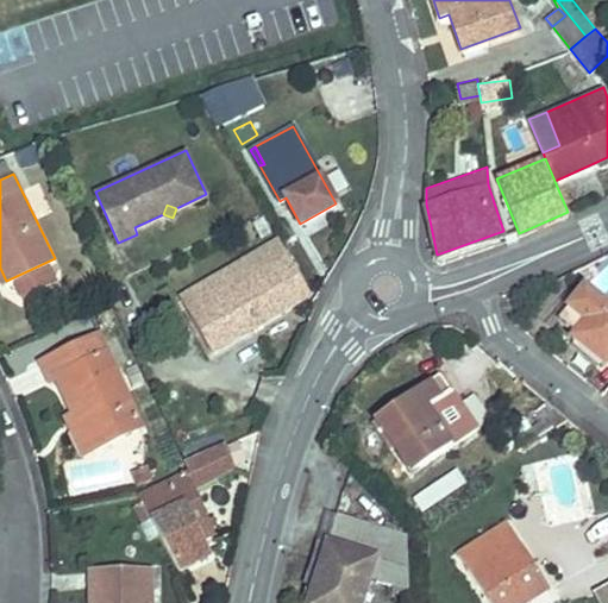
[(311,291),(280,239),(205,283),(234,335),(311,291)]
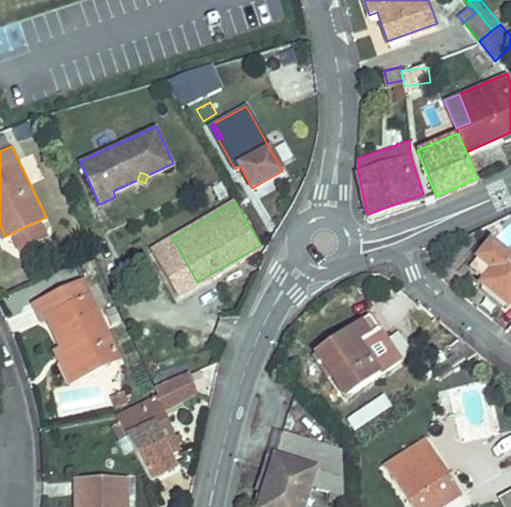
[(197,282),(172,238),(152,249),(177,293),(197,282)]
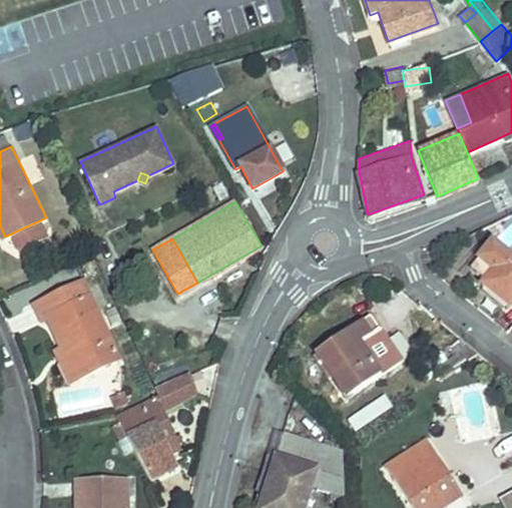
[(511,257),(492,240),(470,268),(485,280),(483,284),(509,305),(511,301),(511,257)]
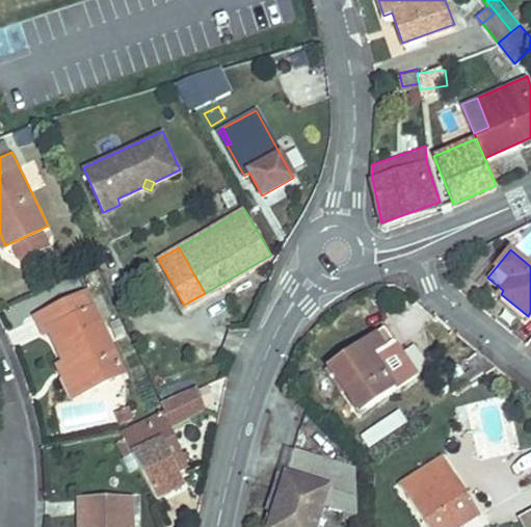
[(67,360),(70,359),(84,391),(125,372),(108,336),(102,322),(87,291),(36,314),(44,330),(51,326),(67,360)]
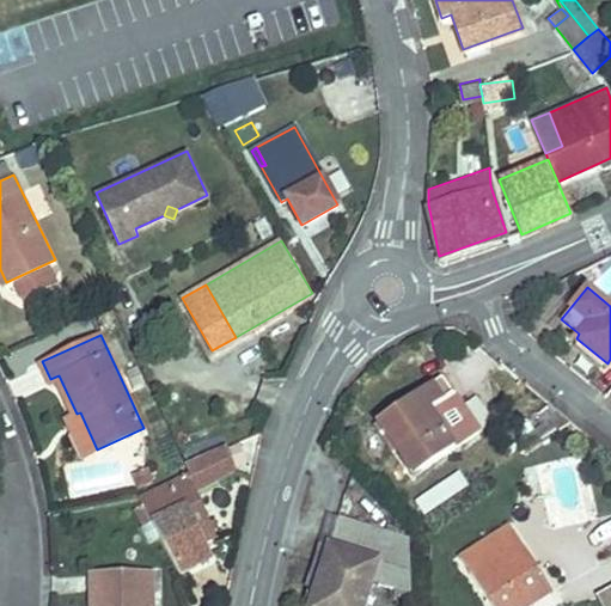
[(133,365),(117,371),(124,386),(140,380),(133,365)]
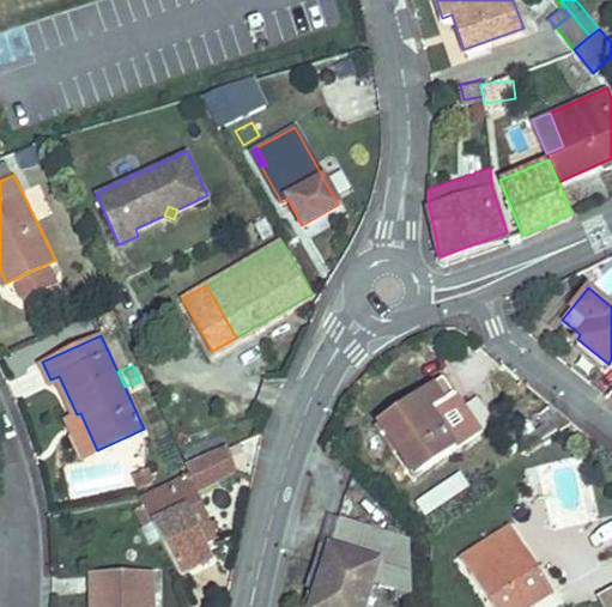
[(376,419),(414,473),(485,424),(478,413),(472,417),(442,374),(376,419)]
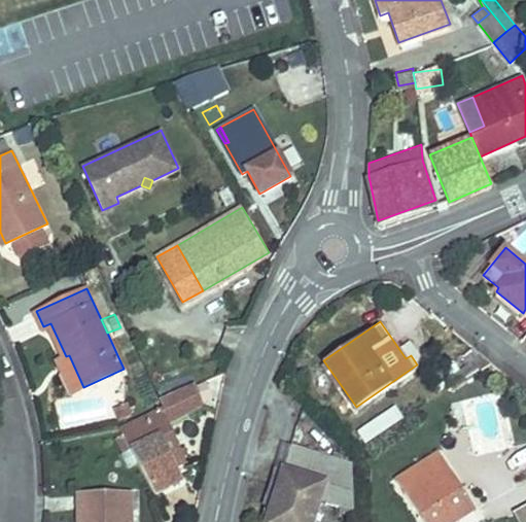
[(74,391),(83,387),(69,355),(66,356),(59,360),(74,391)]
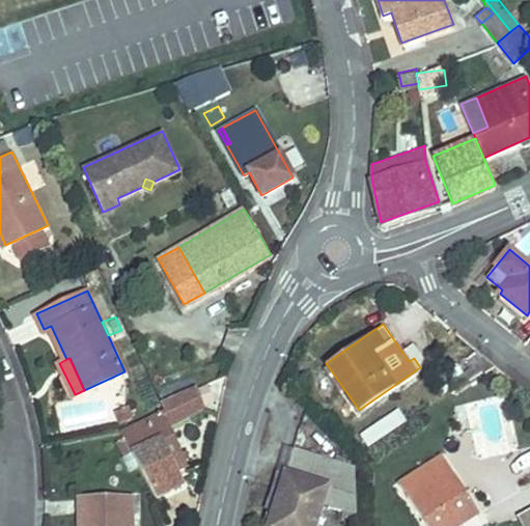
[(204,405),(195,386),(161,400),(165,408),(170,420),(204,405)]
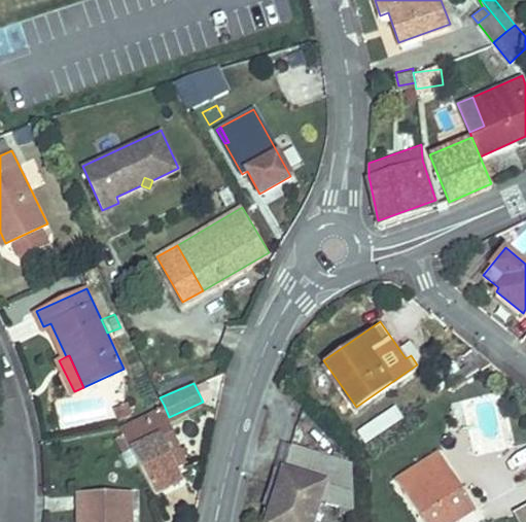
[(364,440),(402,413),(393,399),(355,426),(364,440)]
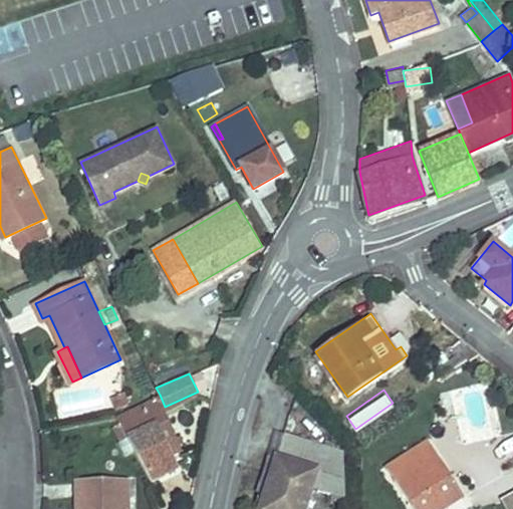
[(129,403),(124,394),(114,399),(117,407),(129,403)]
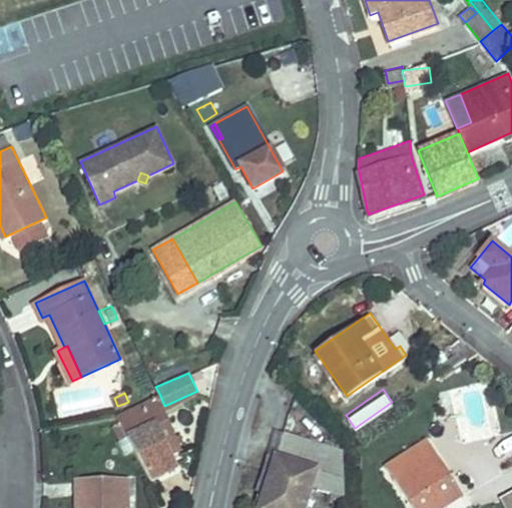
[(164,406),(159,394),(143,401),(146,407),(169,453),(183,447),(164,406)]
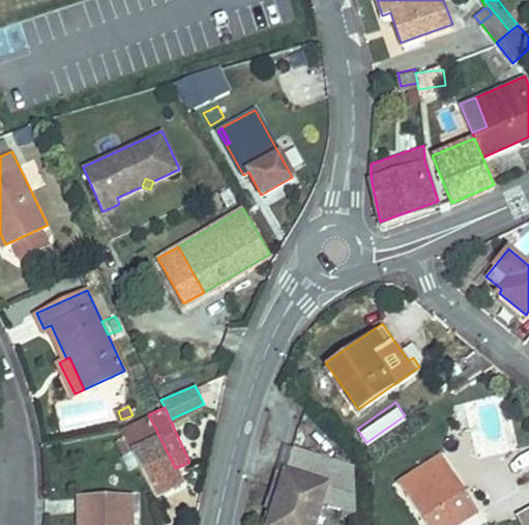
[(123,434),(138,462),(154,495),(182,482),(175,468),(151,420),(123,434)]
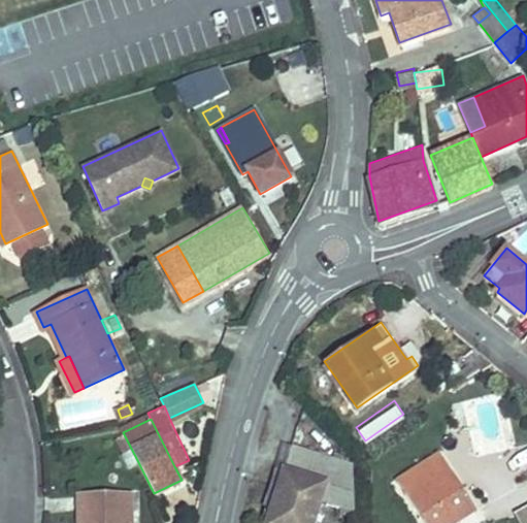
[(129,464),(137,460),(123,432),(116,435),(129,464)]
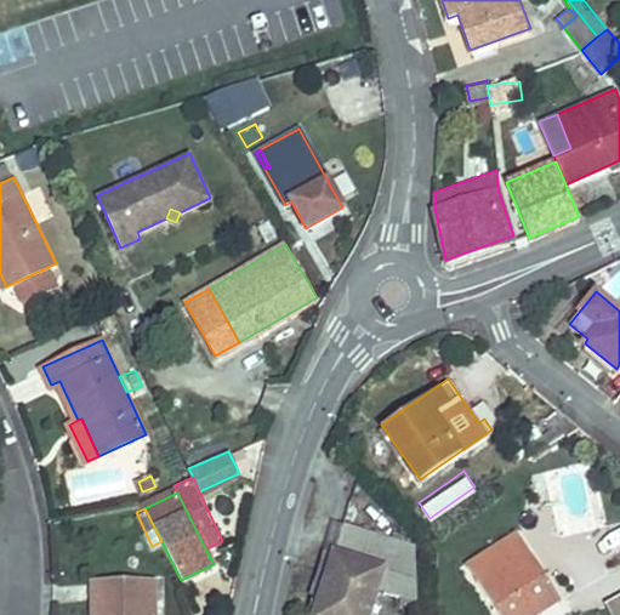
[(414,545),(342,522),(313,614),(368,614),(376,586),(414,598),(414,545)]
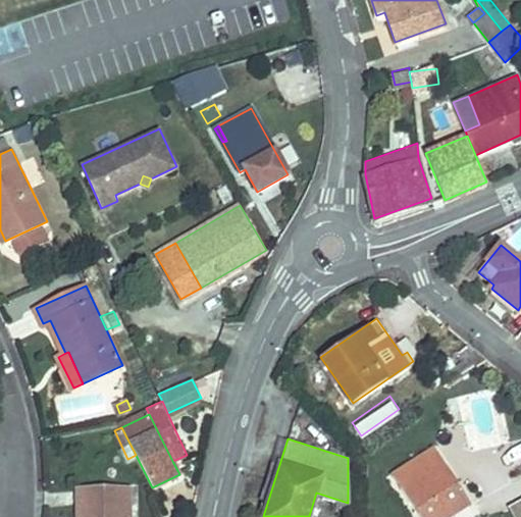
[(448,516),(471,503),(433,444),(391,471),(420,516),(448,516)]
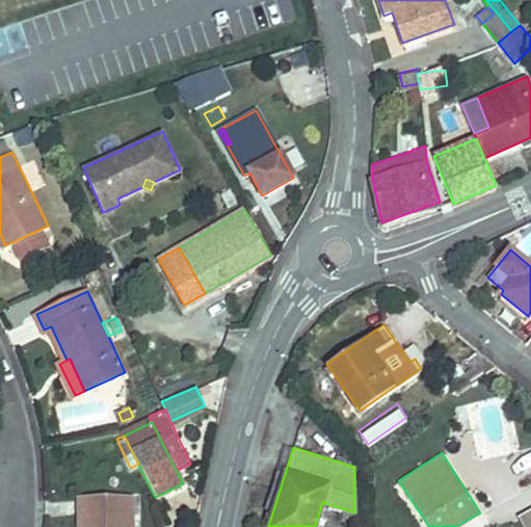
[(131,526),(131,494),(78,495),(78,526),(131,526)]
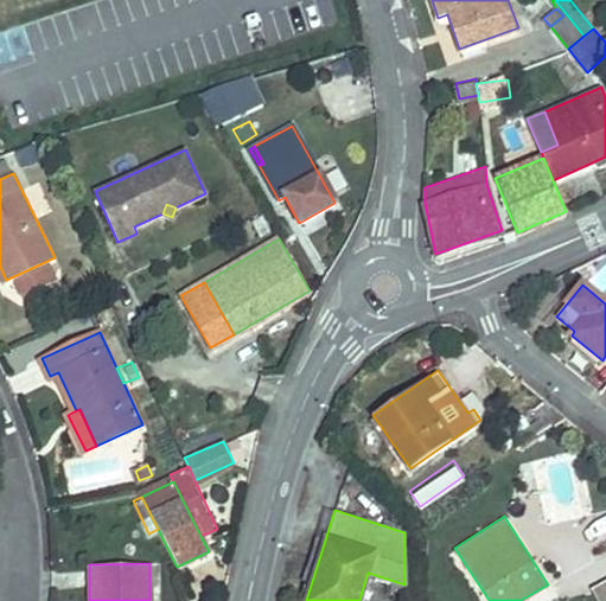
[(605,600),(605,580),(592,588),(598,600),(605,600)]
